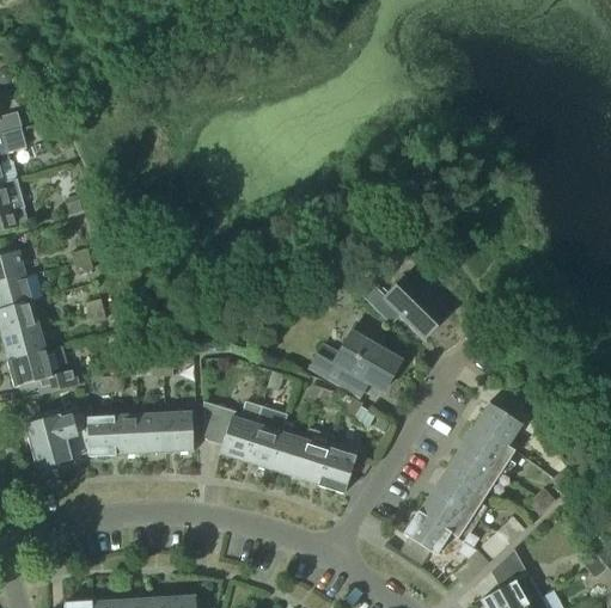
[(12,74),(6,68),(0,69),(0,81),(1,84),(10,83),(12,74)]
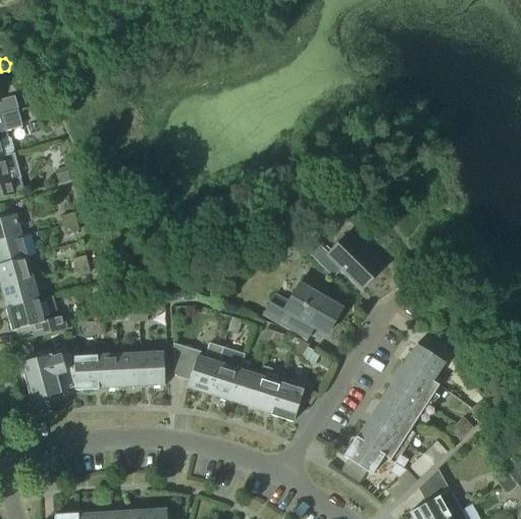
[(0,99),(0,113),(18,109),(15,95),(0,99)]
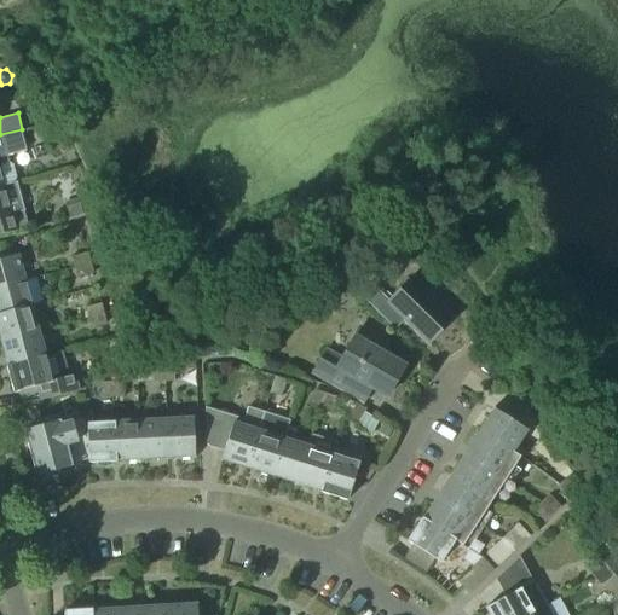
[(0,185),(17,181),(17,180),(17,177),(13,162),(10,160),(9,154),(27,149),(22,129),(0,134),(0,185)]
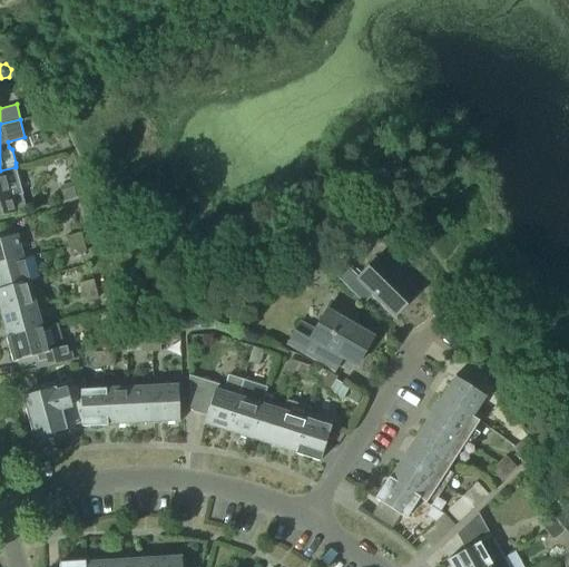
[(27,206),(22,193),(16,167),(0,170),(0,209),(1,213),(27,206)]
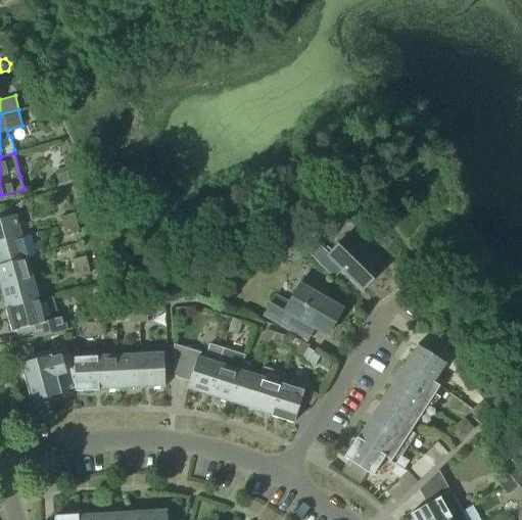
[(56,173),(59,183),(70,180),(67,170),(56,173)]
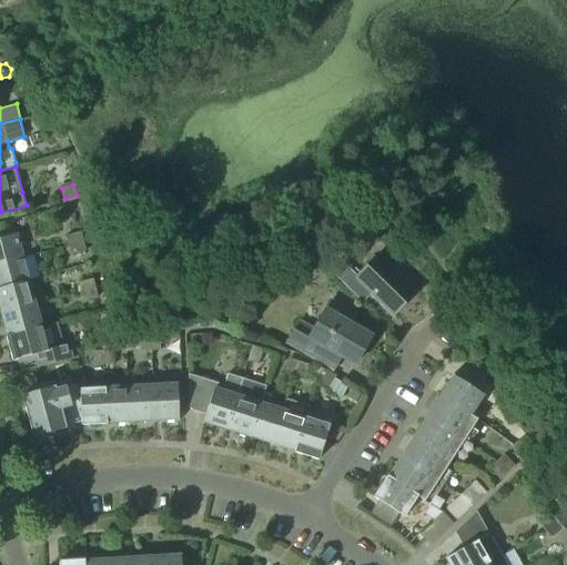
[(70,243),(83,240),(81,231),(68,234),(70,243)]
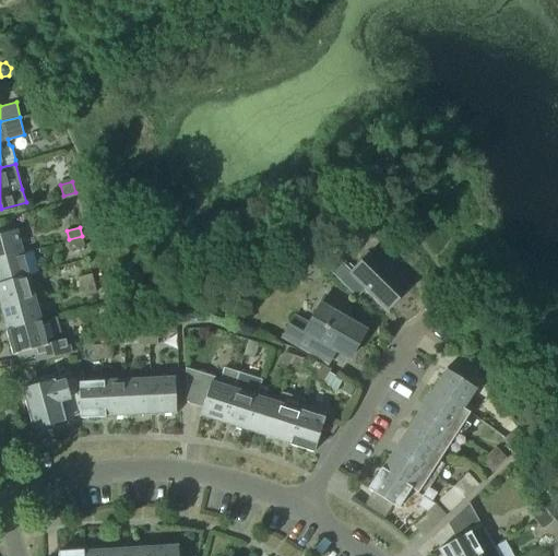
[(0,258),(23,252),(18,228),(0,233),(0,258)]
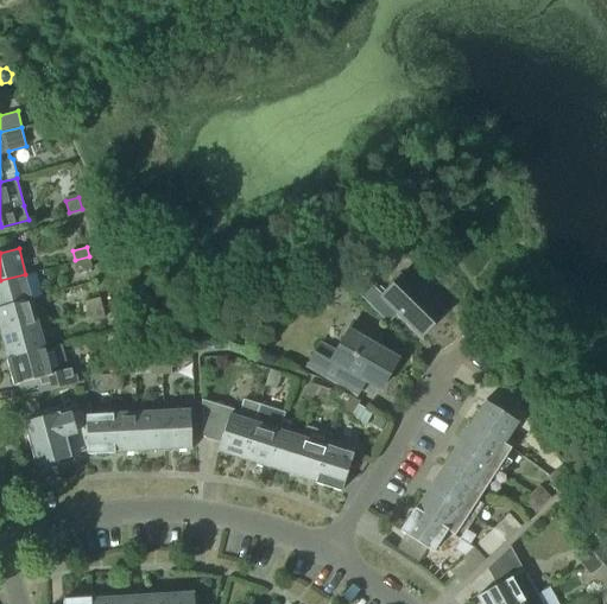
[(77,271),(93,266),(89,256),(75,260),(77,271)]
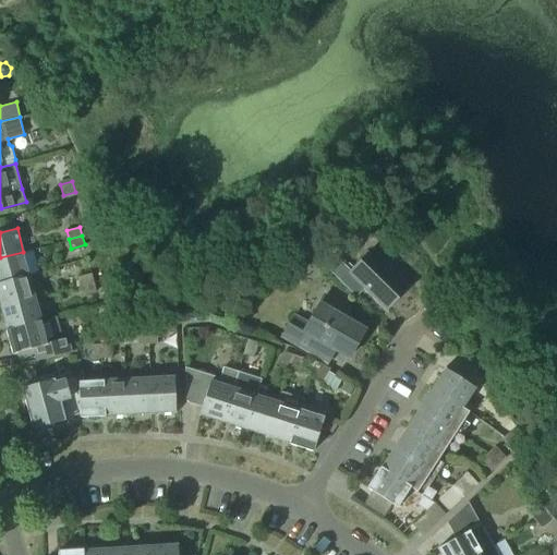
[(39,272),(34,250),(24,252),(23,252),(0,257),(0,281),(29,274),(39,272)]
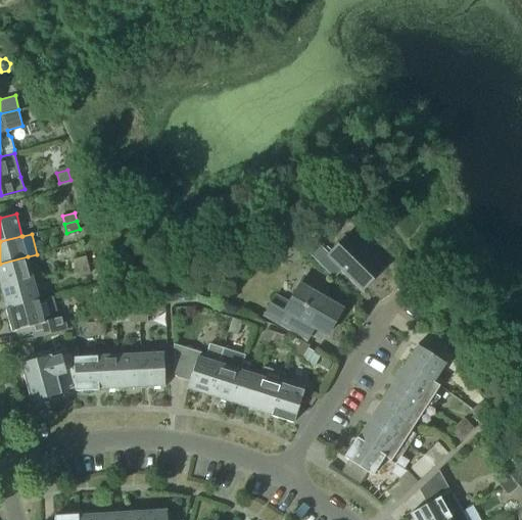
[(383,268),(348,234),(330,253),(320,244),(311,253),(331,274),(340,266),(363,288),(383,268)]
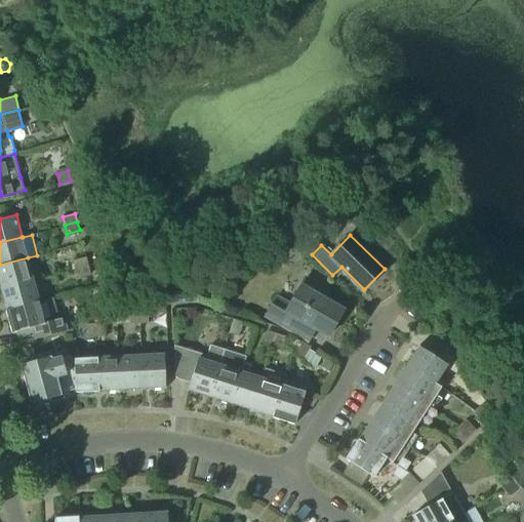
[(76,268),(89,265),(86,256),(74,259),(76,268)]
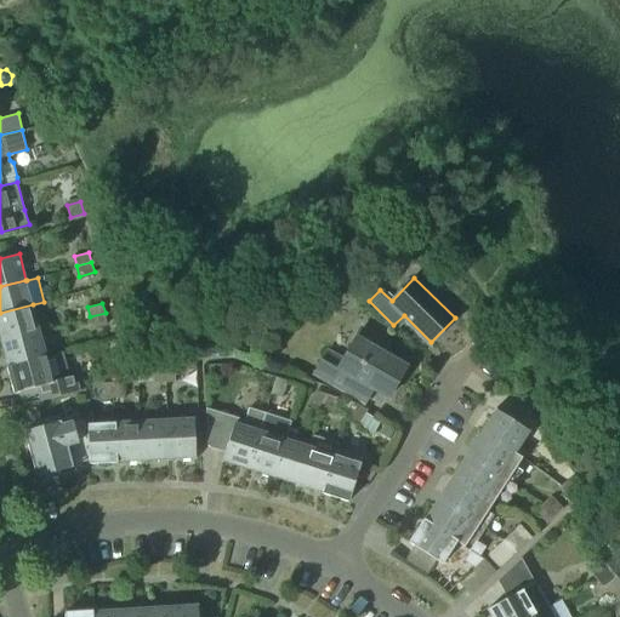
[(0,332),(3,341),(40,330),(33,304),(0,313),(0,332)]
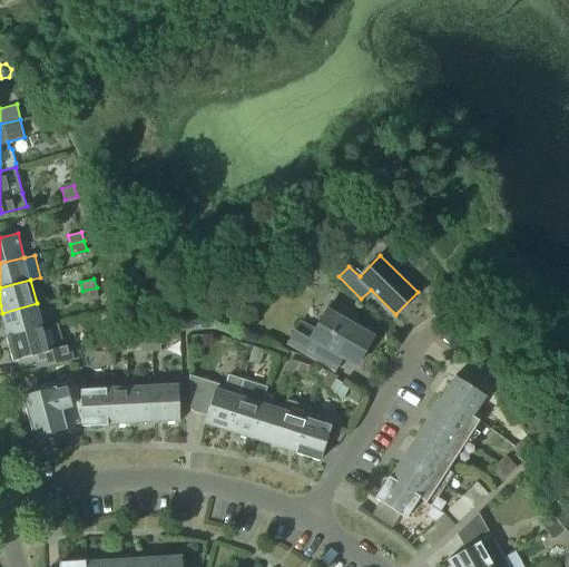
[(86,300),(99,296),(97,287),(82,291),(86,300)]
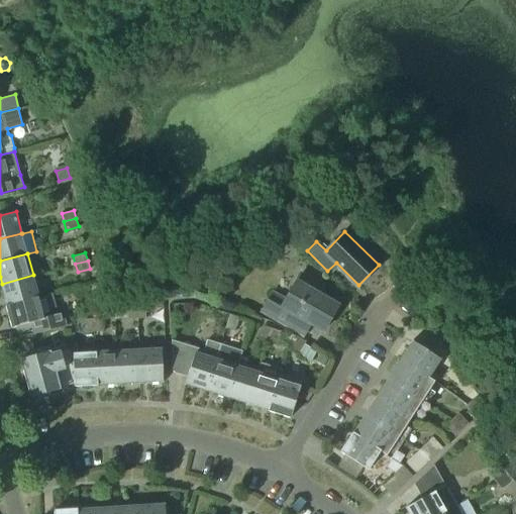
[(339,304),(320,293),(324,286),(301,272),(286,299),(273,291),(262,310),(294,329),(300,317),(323,330),(339,304)]
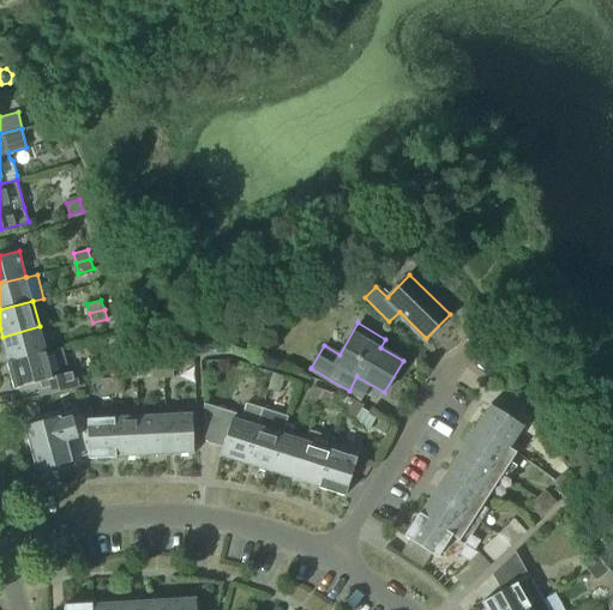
[(46,351),(40,326),(2,337),(8,361),(7,361),(7,362),(46,351)]
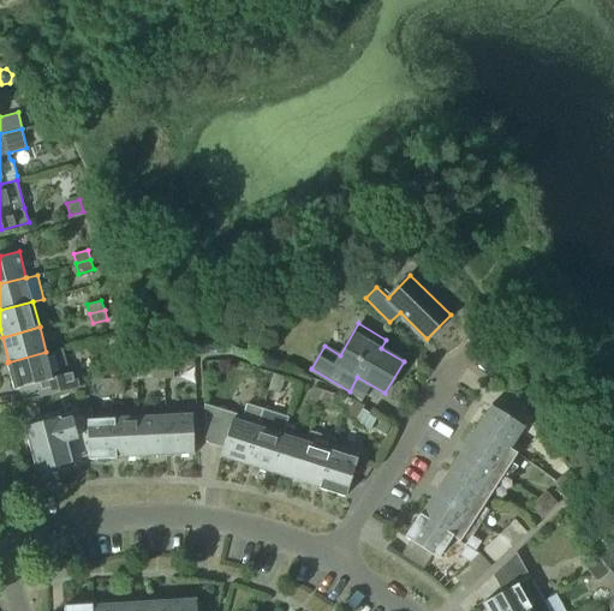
[(70,372),(63,347),(46,352),(7,363),(15,389),(37,382),(41,396),(79,387),(75,371),(70,372)]
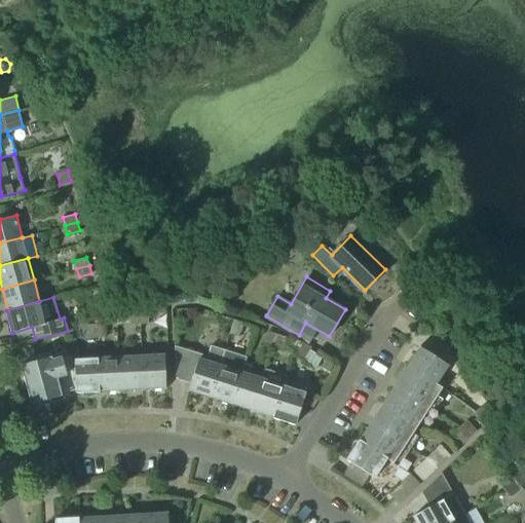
[(132,324),(149,323),(149,309),(132,310),(132,324)]
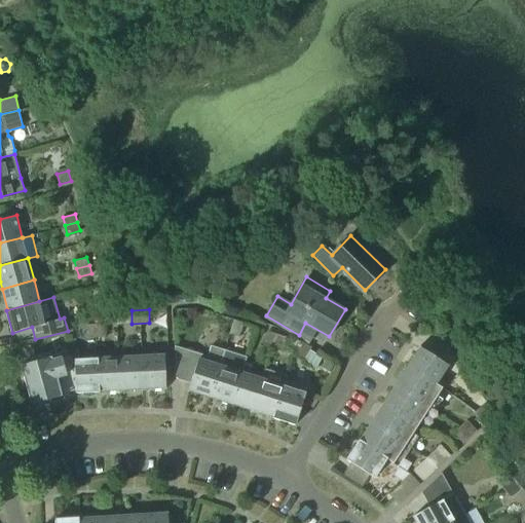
[(239,336),(245,322),(234,319),(230,333),(239,336)]
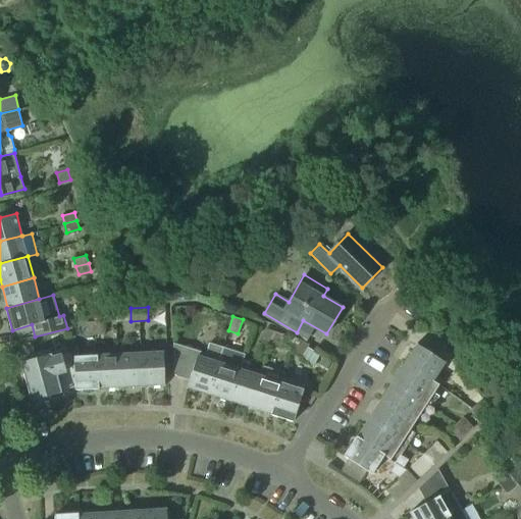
[(87,333),(104,333),(104,320),(87,321),(87,333)]
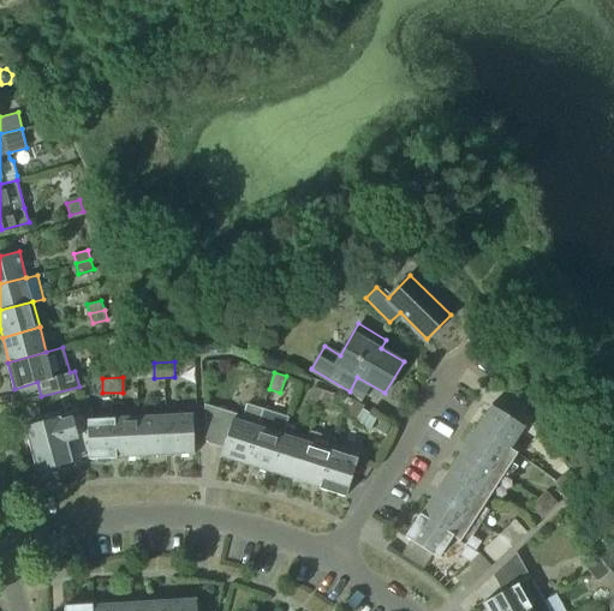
[(320,406),(325,389),(314,385),(309,402),(320,406)]
